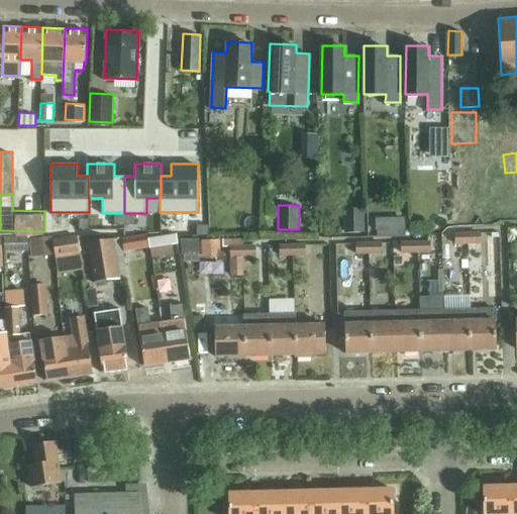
[(343,231),(365,231),(364,207),(343,207),(343,231)]
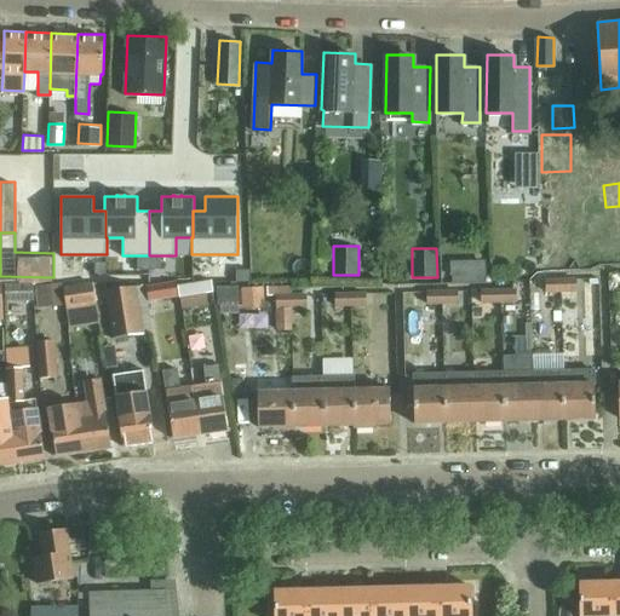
[(137,268),(149,268),(149,255),(137,255),(137,268)]
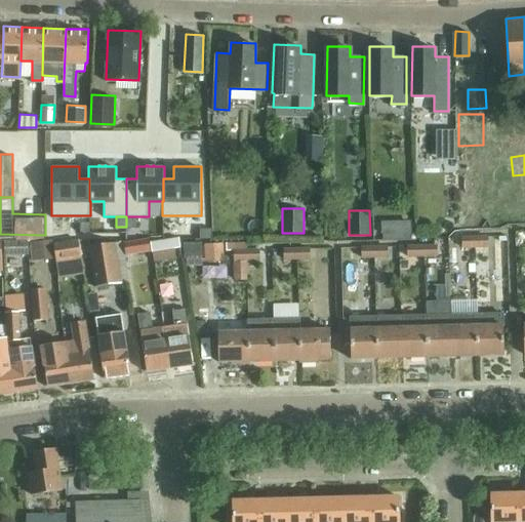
[(126,216),(126,227),(136,227),(136,216),(126,216)]
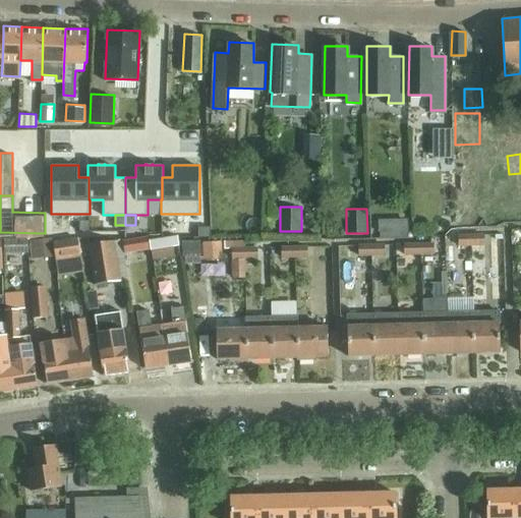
[(407,218),(380,219),(381,237),(407,237),(406,230),(408,230),(407,218)]
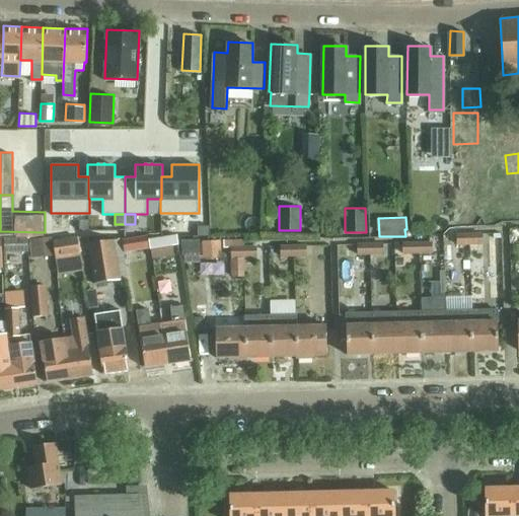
[(88,218),(79,218),(79,219),(79,229),(89,228),(89,218),(88,218)]
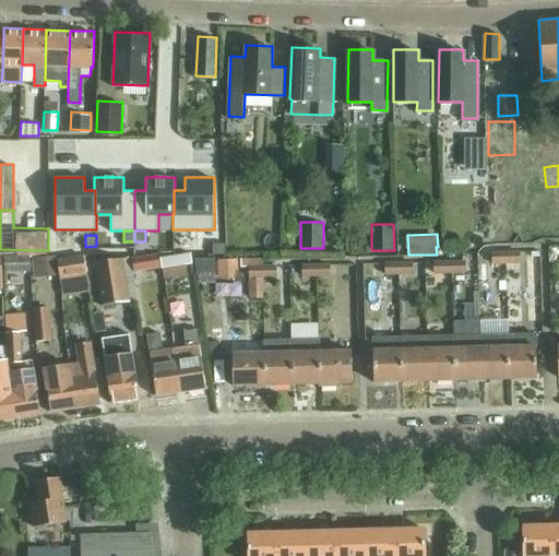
[(212,253),(226,253),(226,241),(212,241),(212,253)]
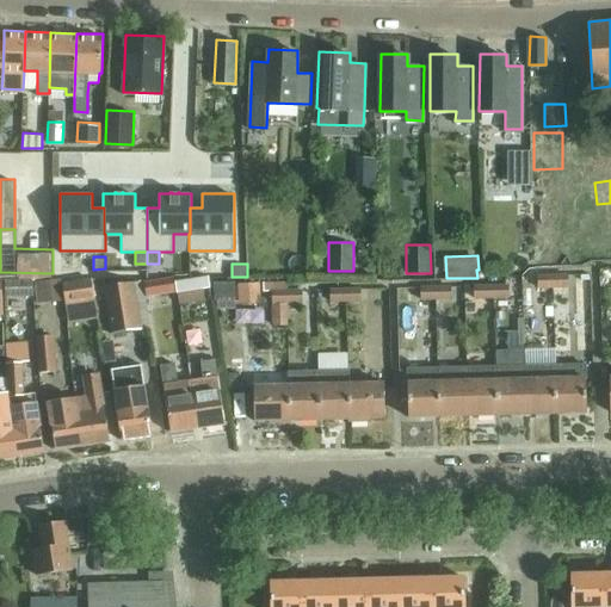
[(554,286),(553,272),(537,273),(538,287),(554,286)]
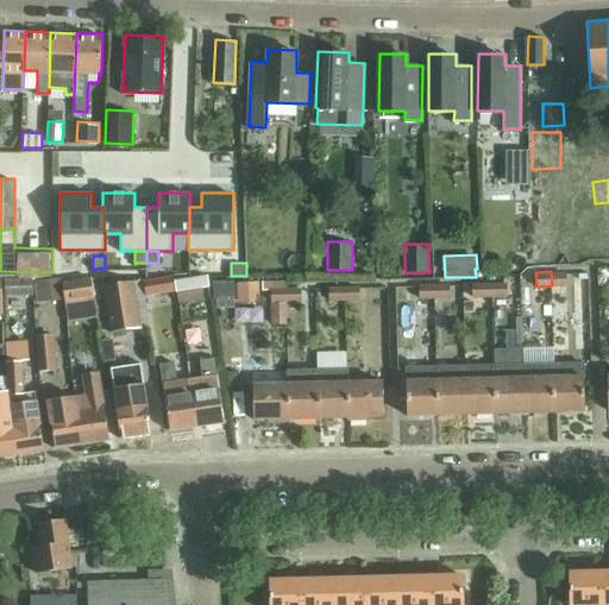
[(551,271),(552,285),(566,285),(566,271),(551,271)]
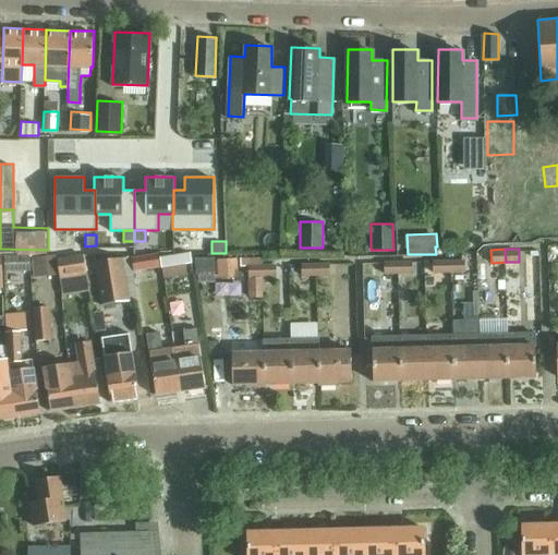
[(160,267),(192,262),(190,250),(158,255),(160,267)]
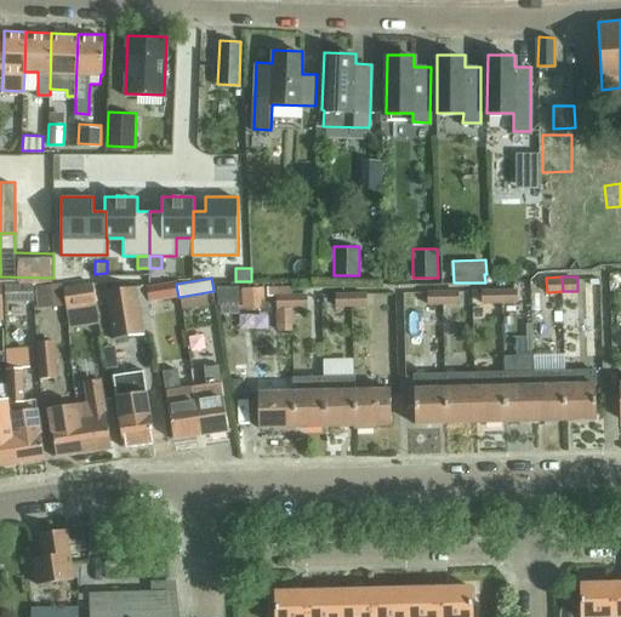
[(161,281),(147,284),(148,295),(149,300),(177,296),(175,280),(161,281)]
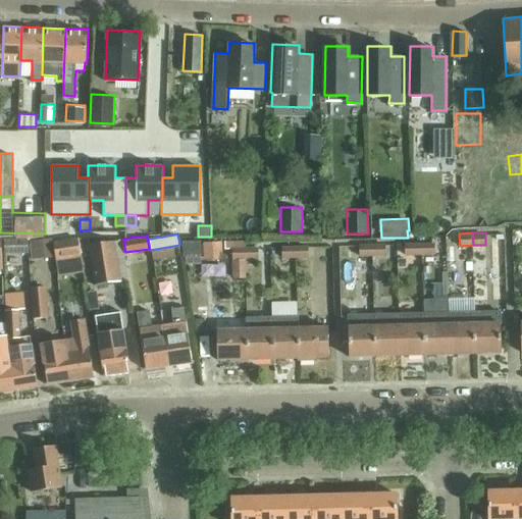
[(54,256),(51,237),(30,240),(32,259),(54,256)]
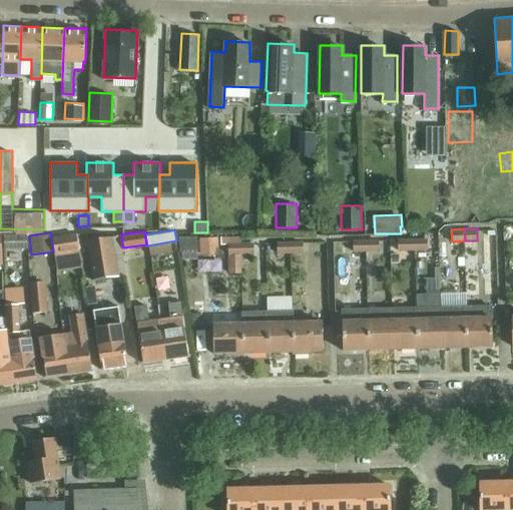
[(79,250),(76,232),(52,236),(54,253),(79,250)]
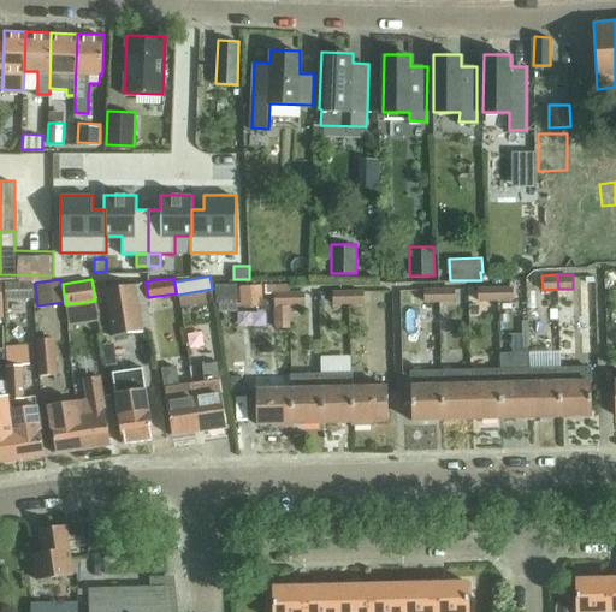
[(5,280),(5,297),(33,296),(33,280),(5,280)]
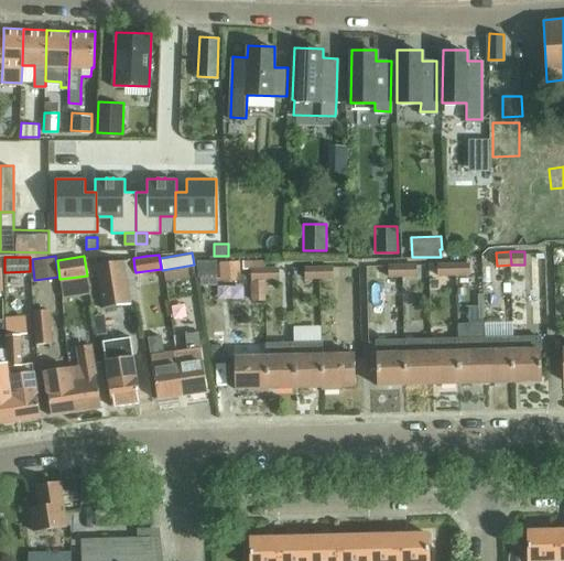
[(133,268),(134,268),(133,258),(96,262),(102,308),(130,303),(139,299),(133,268)]
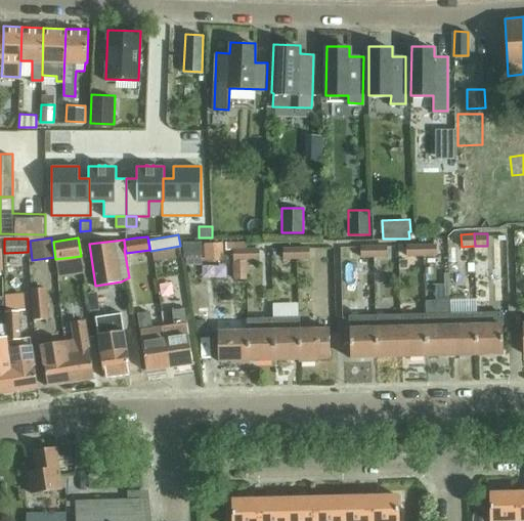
[(201,240),(183,241),(183,256),(202,256),(201,240)]
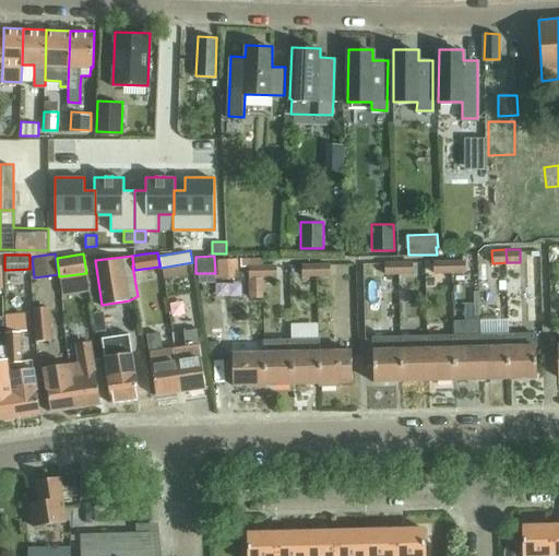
[(234,258),(215,258),(216,276),(235,275),(234,258)]
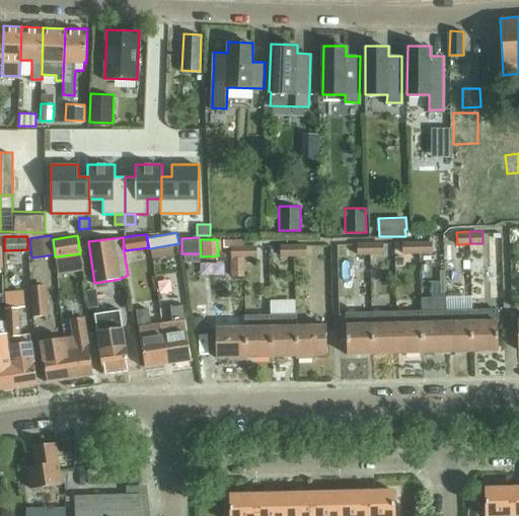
[(417,240),(418,252),(432,252),(432,239),(417,240)]
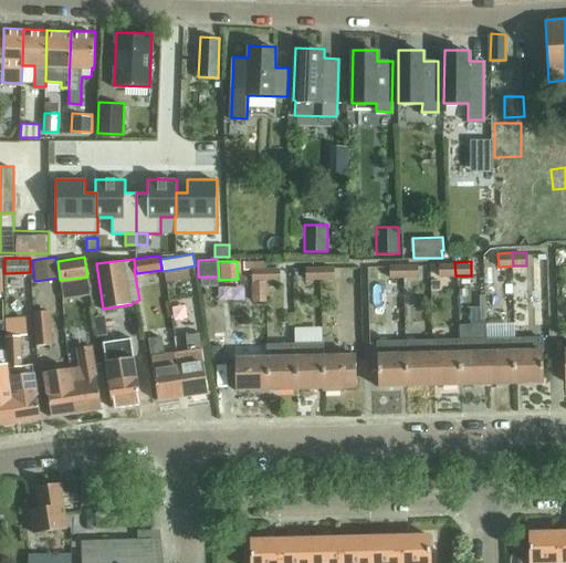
[(456,275),(454,262),(438,262),(439,277),(456,275)]
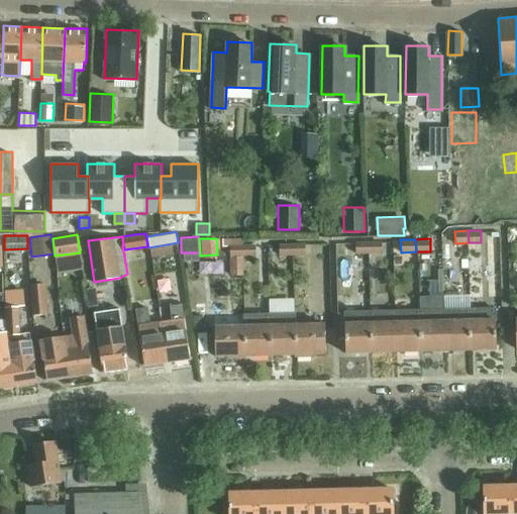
[(369,251),(369,240),(356,240),(356,251),(369,251)]
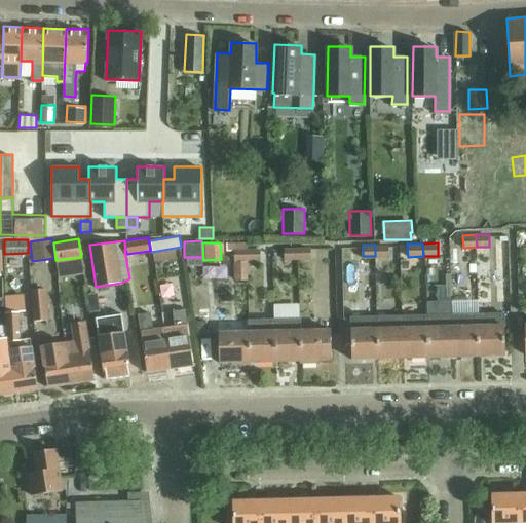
[(375,245),(375,256),(388,256),(388,245),(375,245)]
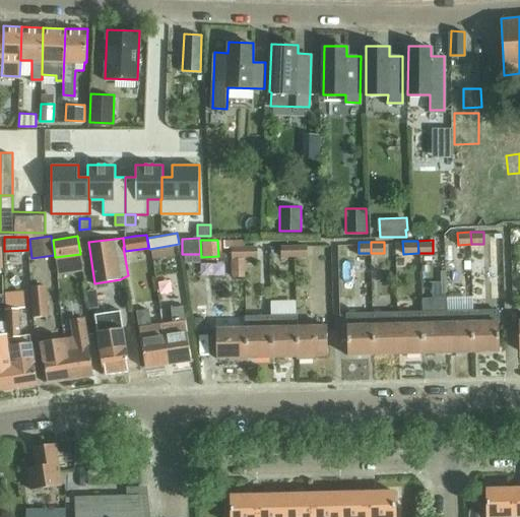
[(294,244),(294,255),(307,255),(307,243),(294,244)]
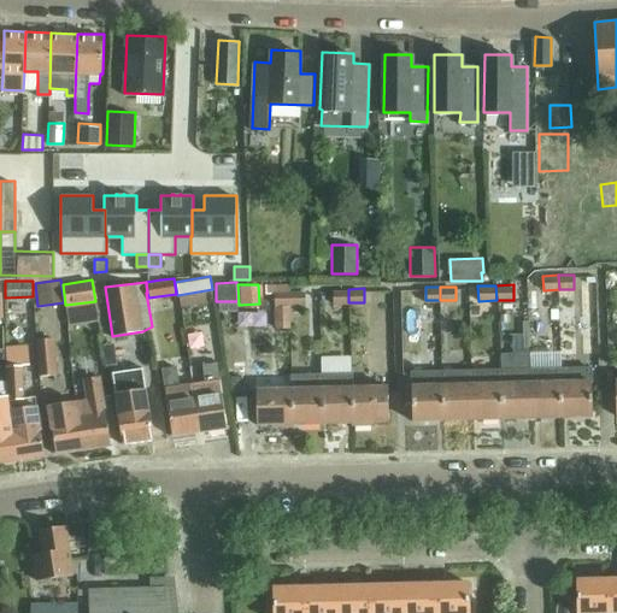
[(348,302),(348,289),(334,289),(334,304),(348,302)]
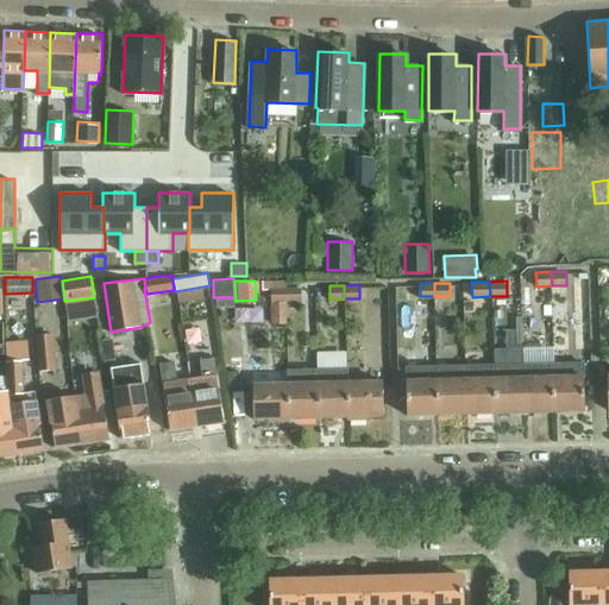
[(286,288),(286,300),(301,300),(301,287),(286,288)]
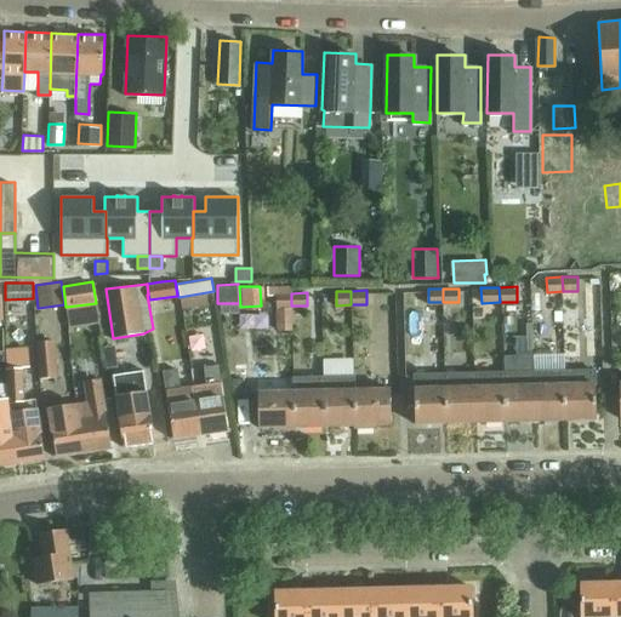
[(291,306),(291,293),(277,293),(277,307),(291,306)]
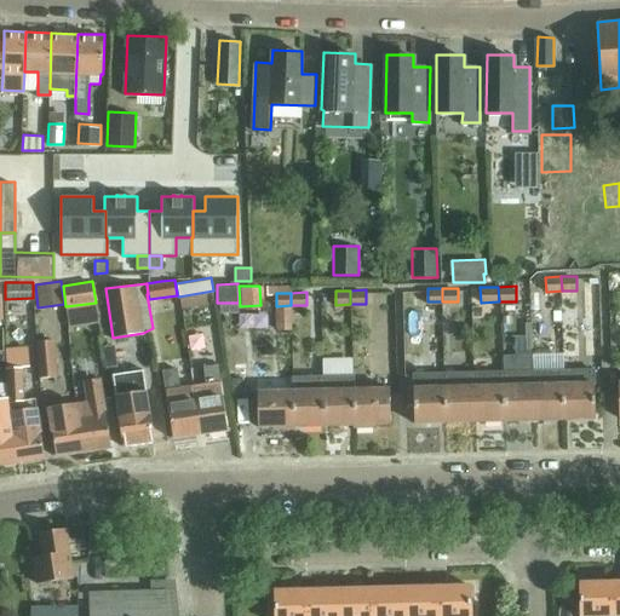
[(291,305),(276,306),(276,328),(292,328),(291,305)]
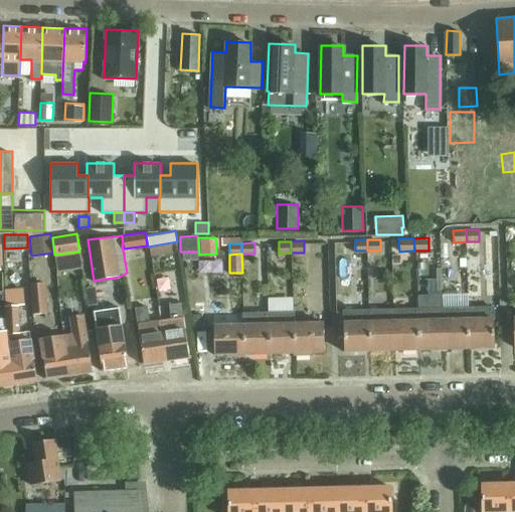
[(400,253),(392,253),(392,263),(400,263),(400,253)]
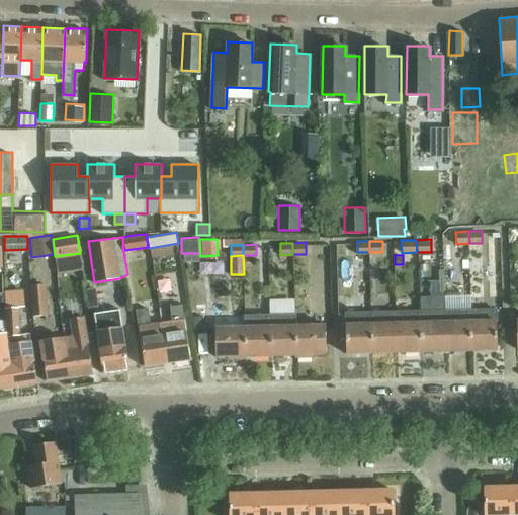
[(31,316),(46,315),(45,284),(30,285),(31,316)]
